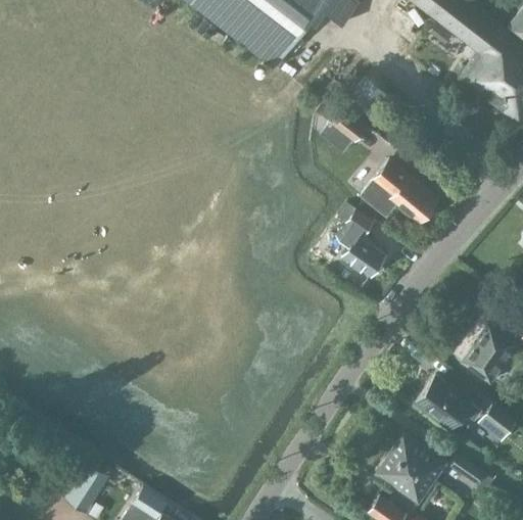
[(353,0),(185,0),(274,67),(310,20),(316,26),(325,13),(341,27),(359,4),(353,0)]
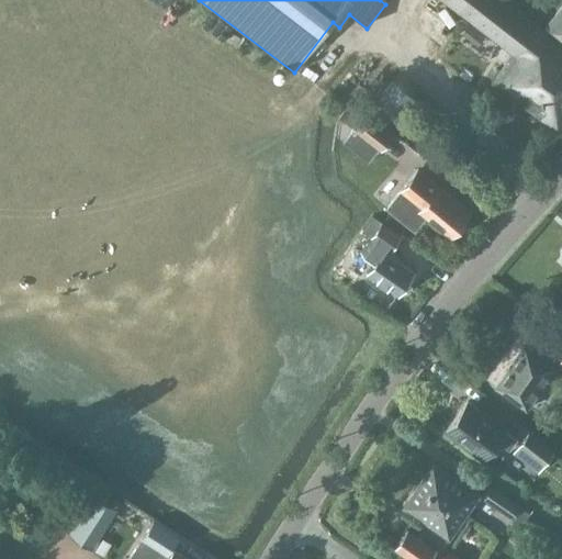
[(561,49),(498,0),(438,0),(513,56),(492,85),(558,133),(561,127),(561,49)]
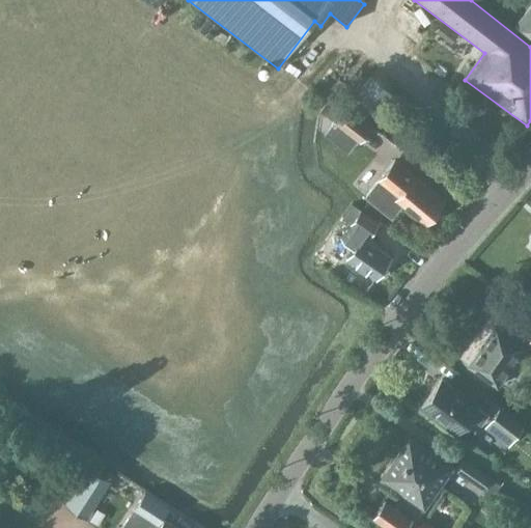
[(530,8),(514,28),(530,42),(530,8)]
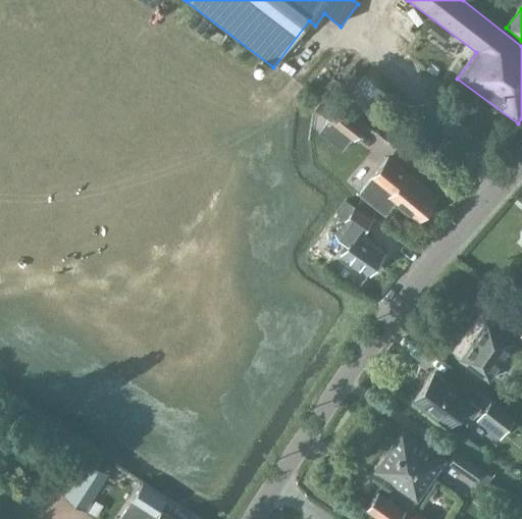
[(354,102),(368,112),(385,92),(364,73),(348,92),(356,99),(354,102)]
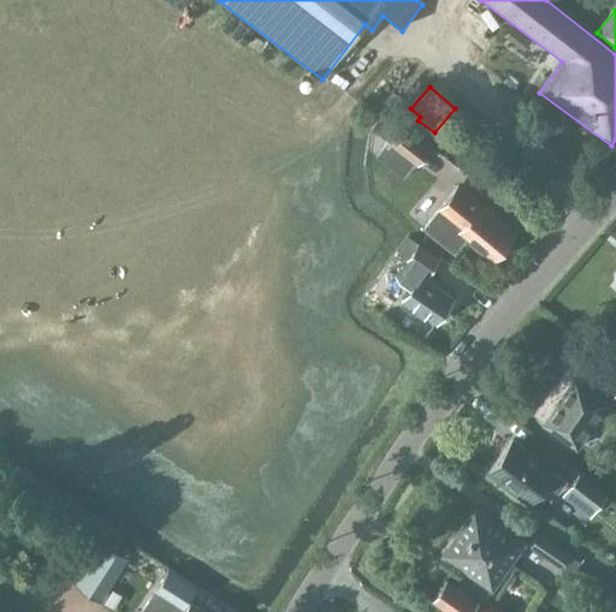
[(419,167),(431,150),(383,116),(371,132),(419,167)]
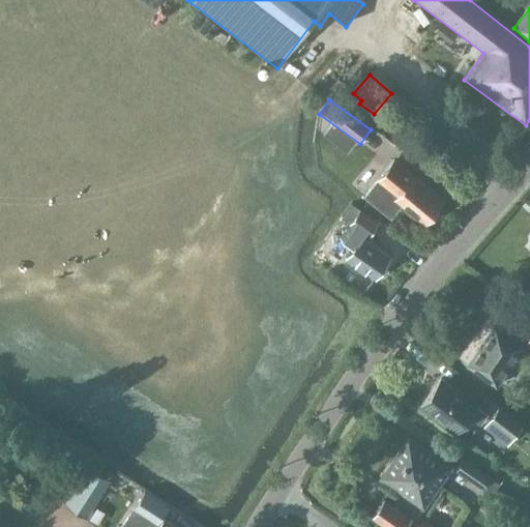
[(442,202),(393,163),(364,199),(390,220),(401,207),(423,226),(442,202)]
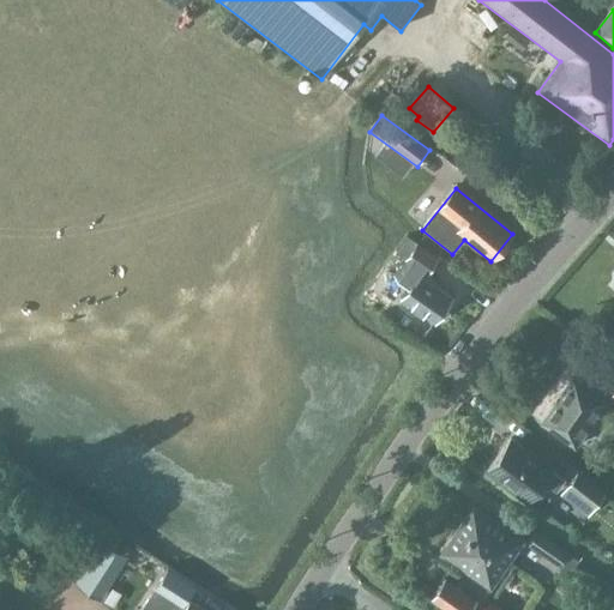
[(402,302),(434,325),(451,300),(433,288),(437,283),(426,277),(437,261),(416,247),(395,277),(411,290),(402,302)]
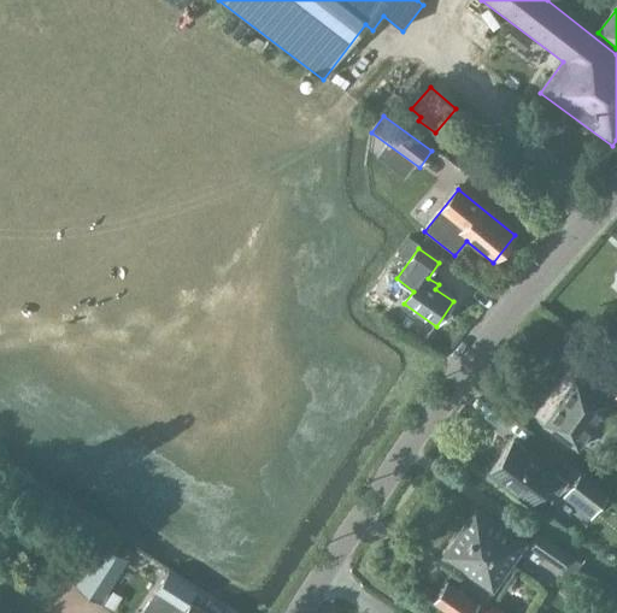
[(577,453),(610,406),(576,383),(544,428),(577,453)]
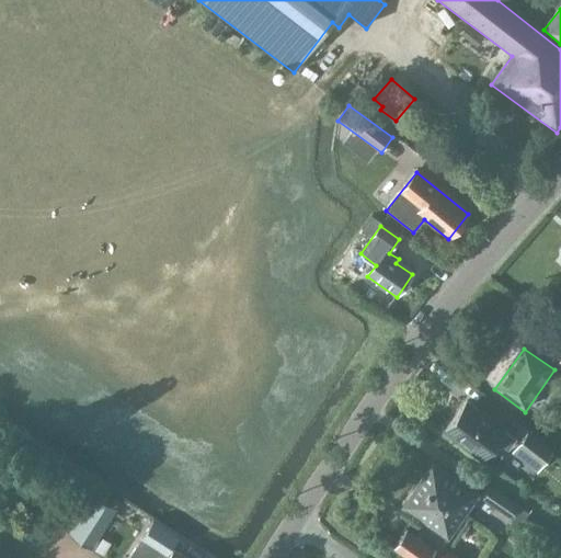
[(446,431),(483,459),(495,443),(507,453),(516,442),(504,433),(505,431),(492,421),(490,422),(466,405),(446,431)]
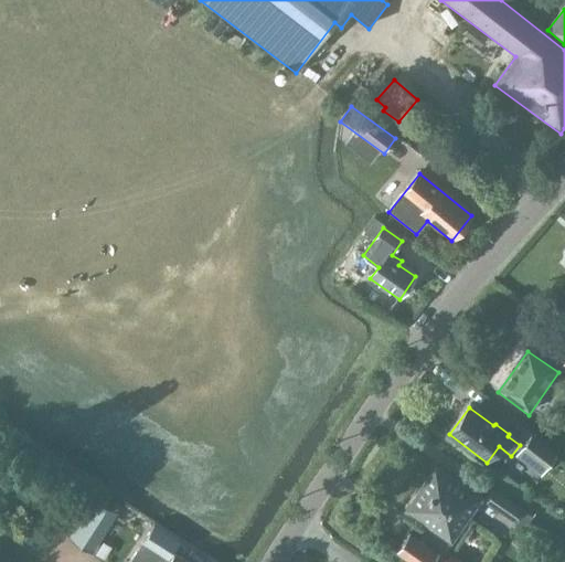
[(540,479),(545,474),(556,459),(533,441),(529,437),(513,459),(540,479)]
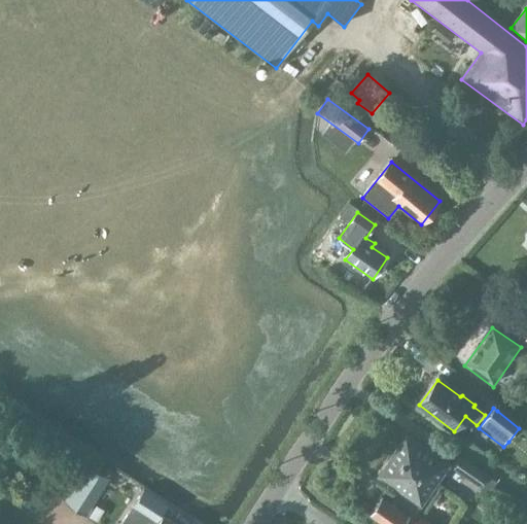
[(406,438),(392,458),(434,487),(449,467),(406,438)]
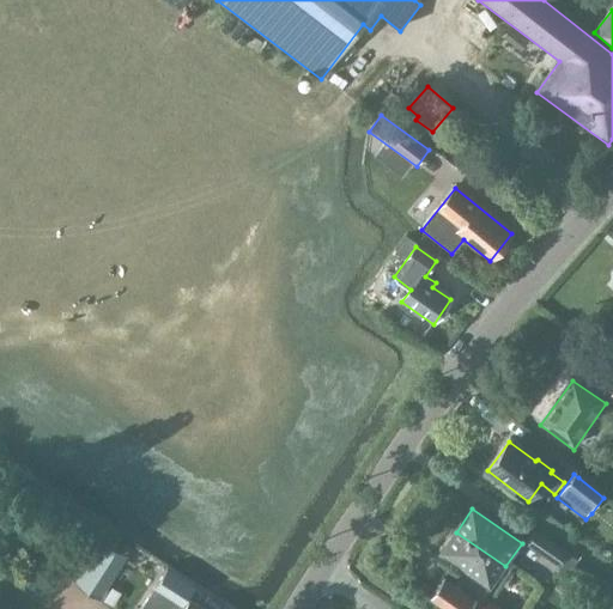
[(505,566),(456,533),(439,556),(489,590),(505,566)]
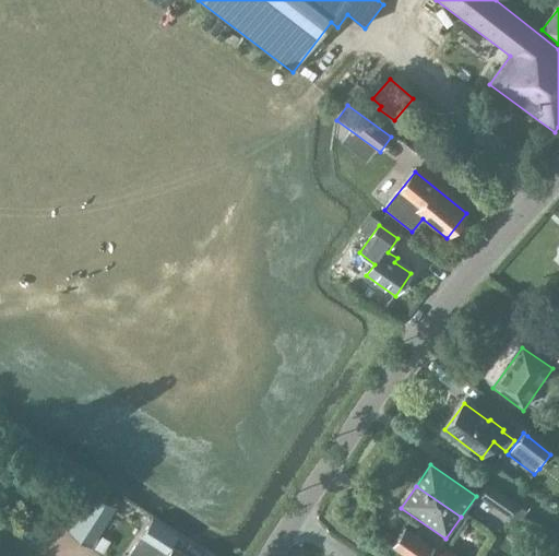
[(519,525),(527,513),(518,508),(519,507),(489,486),(480,499),(510,519),(519,525)]
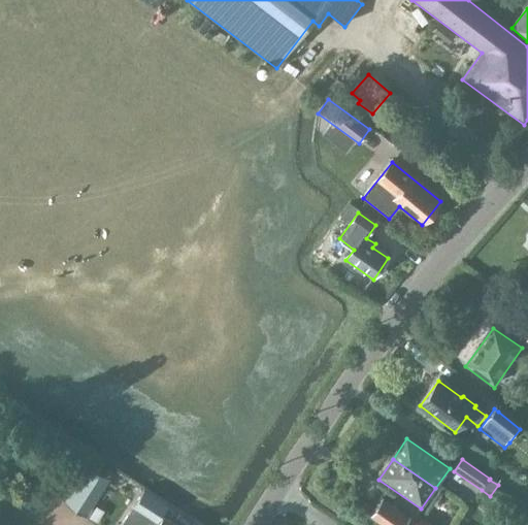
[(89,467),(84,474),(70,466),(57,488),(70,496),(66,502),(88,516),(109,481),(89,467)]
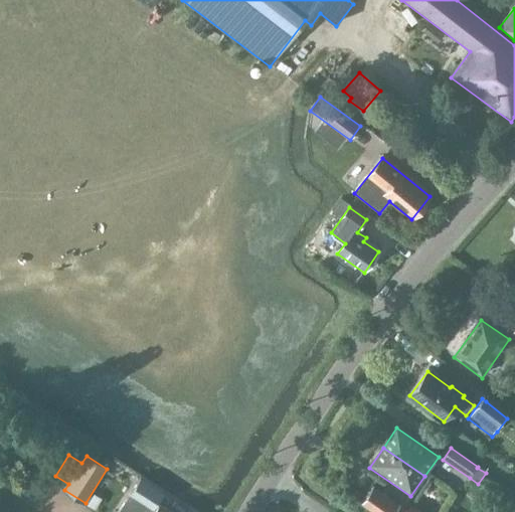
[(166,511),(159,507),(157,511),(153,511),(163,495),(140,480),(120,511),(166,511)]
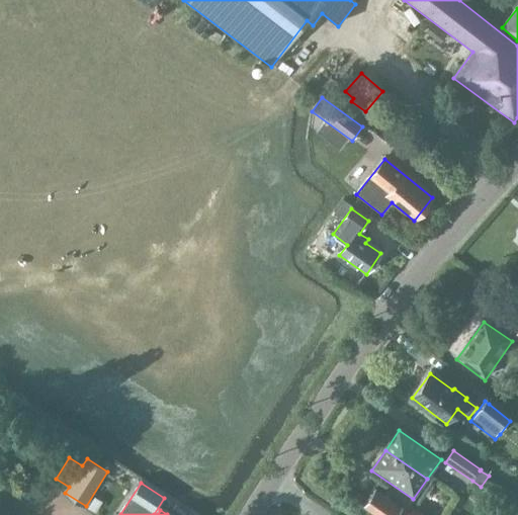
[(398,514),(402,509),(374,491),(363,508),(372,514),(398,514)]
